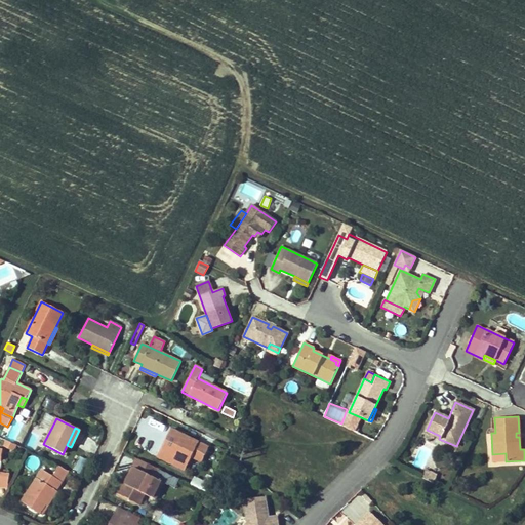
[(171,463),(185,470),(191,456),(201,461),(208,448),(170,429),(160,450),(175,457),(171,463)]
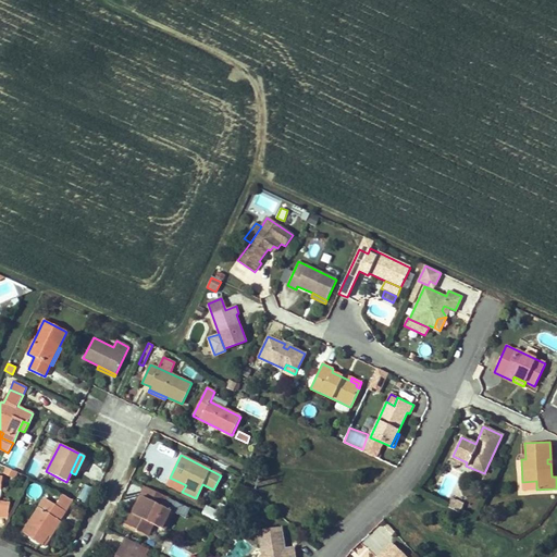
[(452,458),(466,466),(467,462),(453,456),(452,458)]
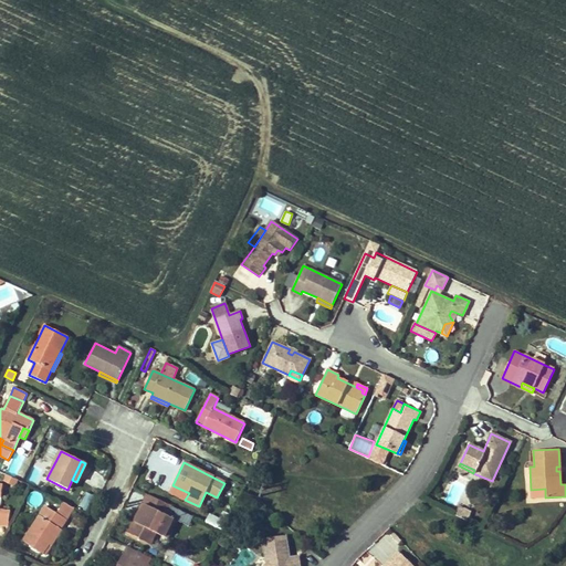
[(158,471),(152,483),(166,491),(173,479),(158,471)]
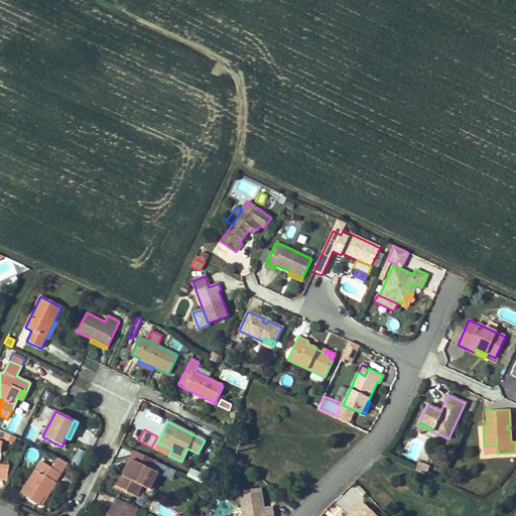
[(15,438),(6,433),(4,438),(13,443),(15,438)]
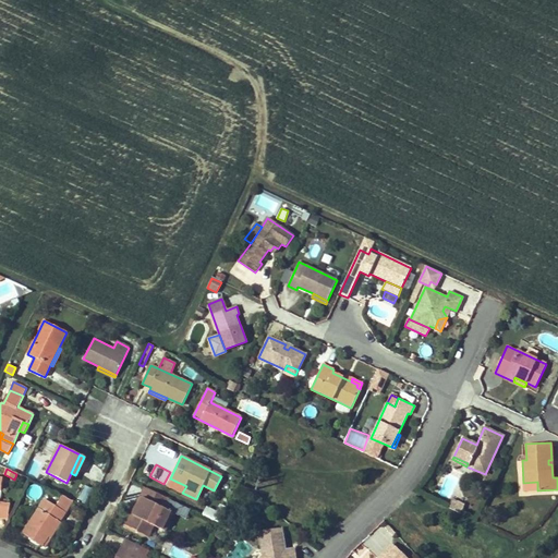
[(186,486),(170,478),(167,485),(182,493),(186,486)]
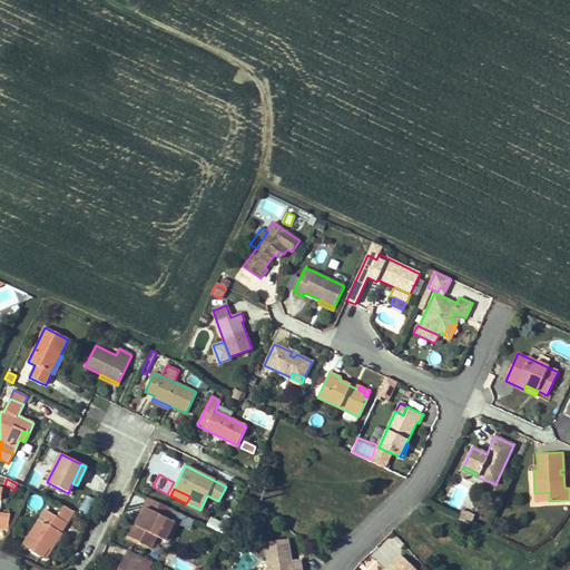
[(536,502),(549,501),(549,492),(534,493),(536,502)]
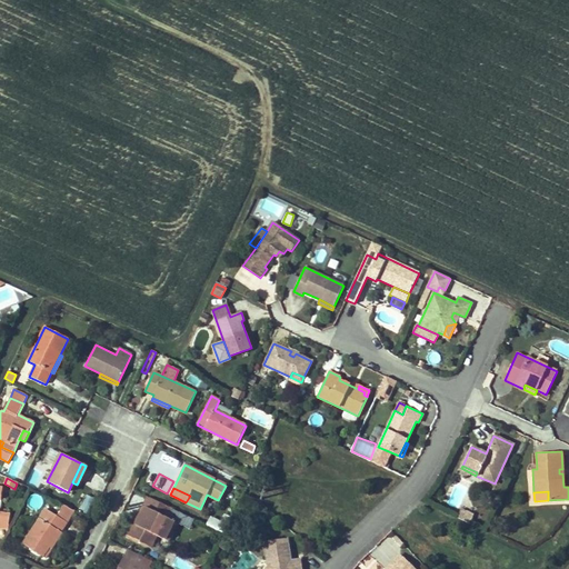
[(86,495),(80,510),(91,515),(97,498),(86,495)]
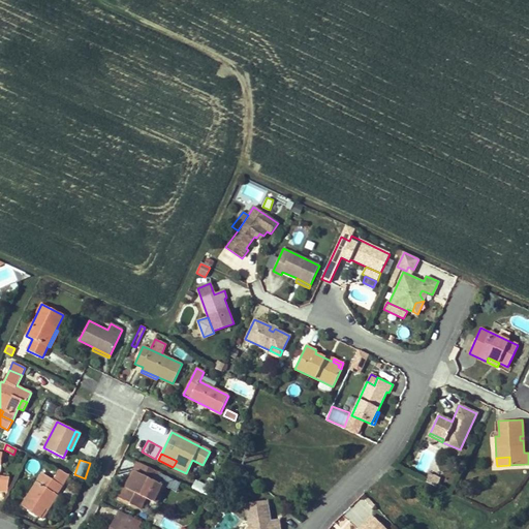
[(137,462),(126,486),(129,488),(141,463),(137,462)]
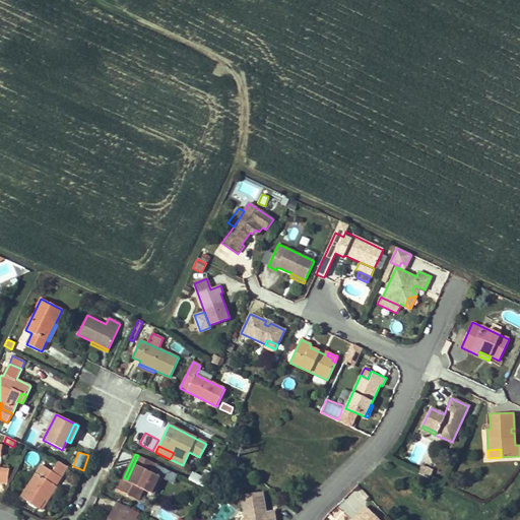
[(124,477),(118,491),(137,500),(142,490),(150,472),(153,473),(157,465),(138,455),(127,479),(124,477)]
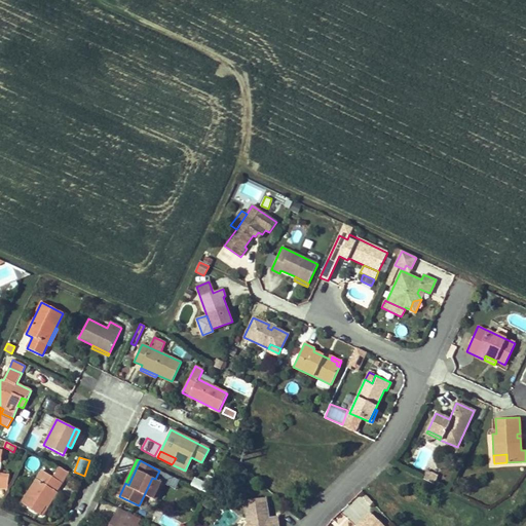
[(36,479),(21,503),(39,515),(45,505),(47,506),(58,492),(55,491),(68,472),(59,466),(52,477),(48,474),(42,483),(36,479)]
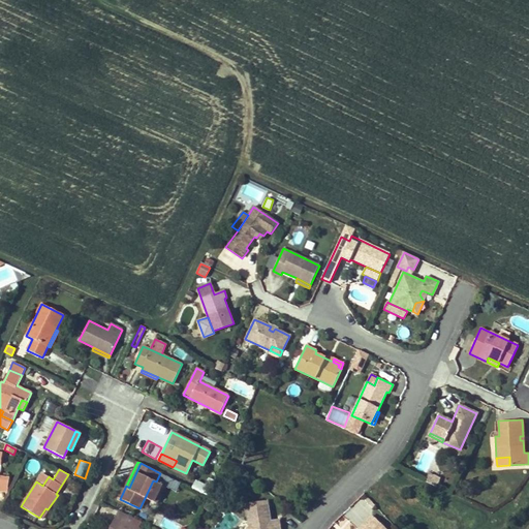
[(41,472),(36,481),(42,486),(49,476),(41,472)]
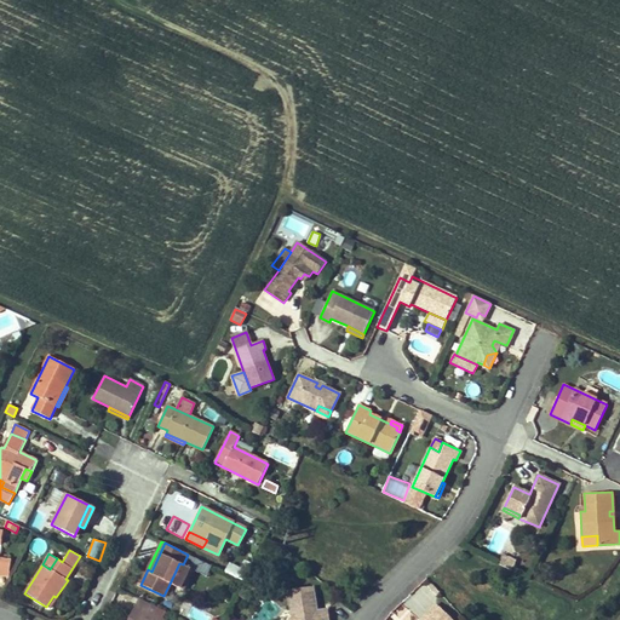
[(511,569),(516,558),(504,554),(499,563),(511,569)]
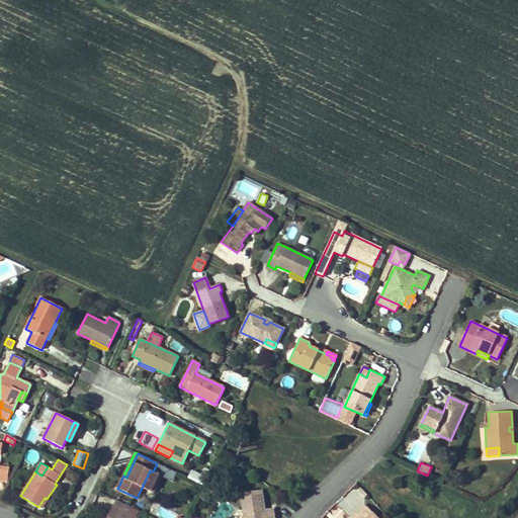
[(176,472),(157,463),(153,471),(172,481),(176,472)]
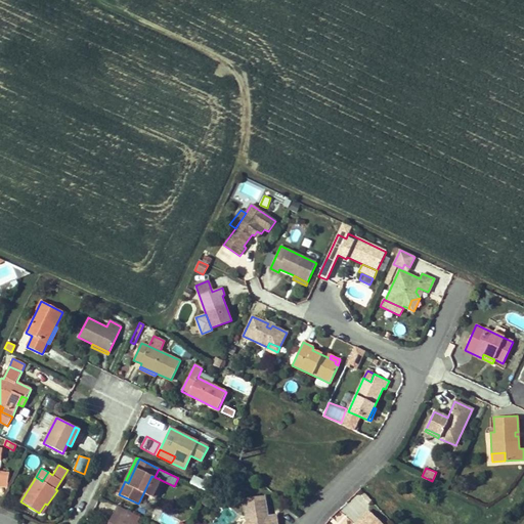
[(0,472),(0,485),(6,486),(8,474),(0,472)]
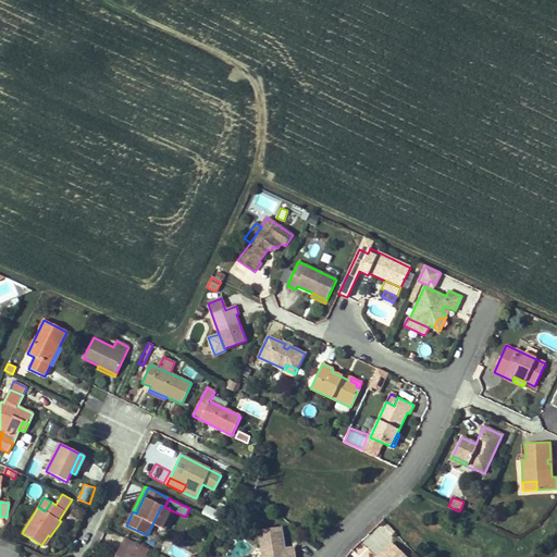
[(206,504),(201,512),(213,519),(218,510),(206,504)]
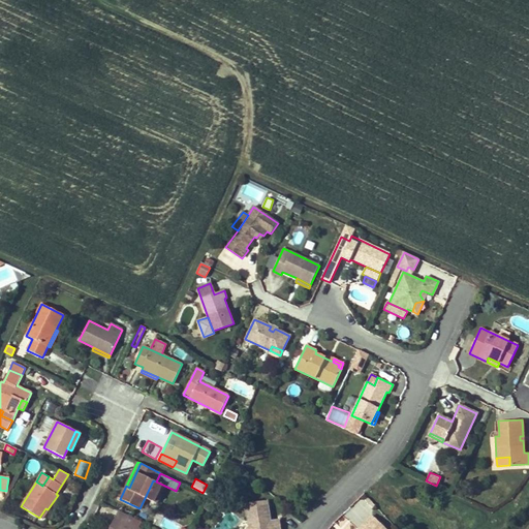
[(164,487),(156,481),(153,480),(145,498),(156,503),(164,487)]
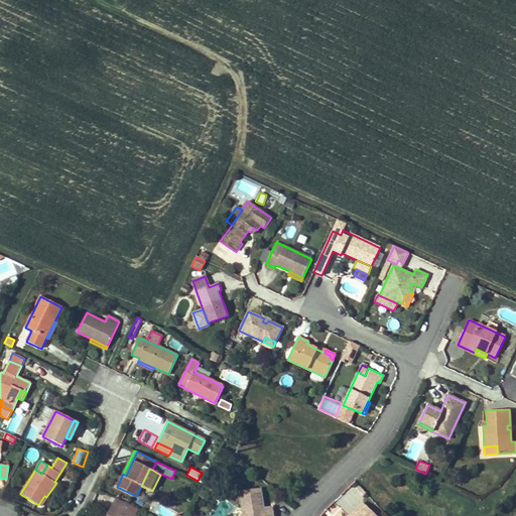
[(204,485),(199,496),(208,501),(213,490),(204,485)]
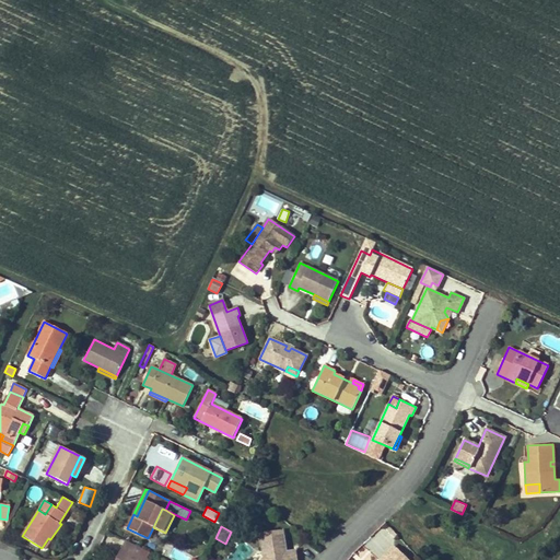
[(397,535),(389,527),(386,529),(394,537),(397,535)]
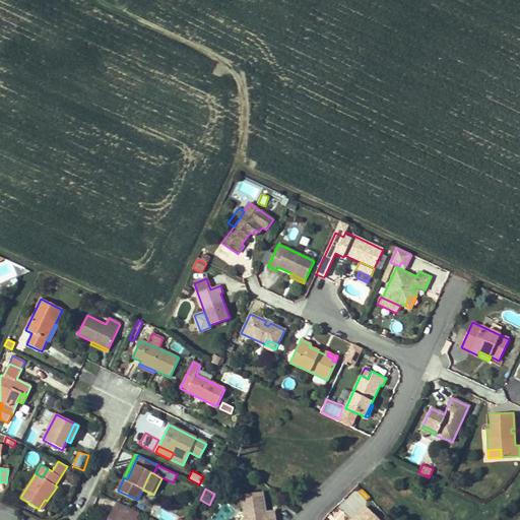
[(275,519),(275,510),(266,512),(263,493),(243,496),(246,515),(242,519),(275,519)]
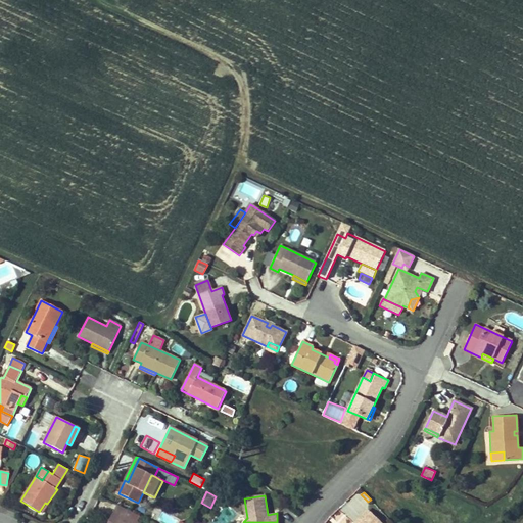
[(42,514),(47,504),(45,503),(39,512),(42,514)]
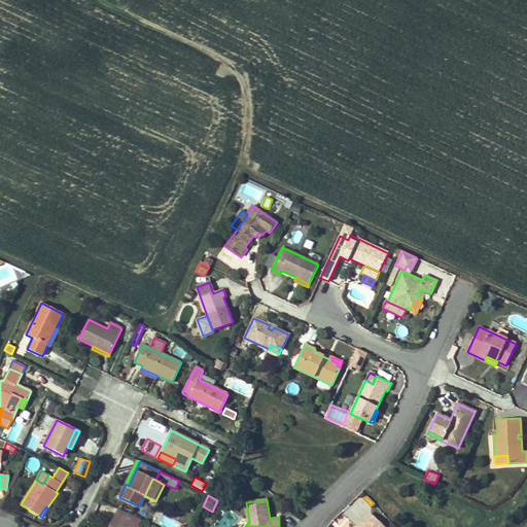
[(138,526),(127,521),(130,515),(117,508),(108,526),(138,526)]
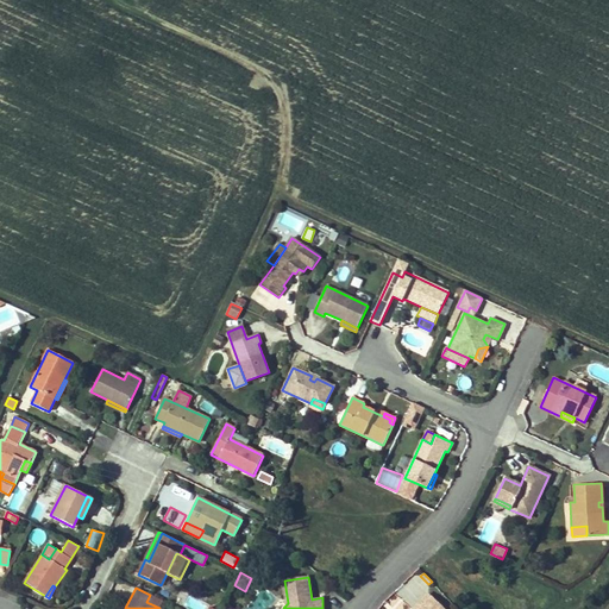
[(444,608),(427,594),(412,608),(444,608)]
